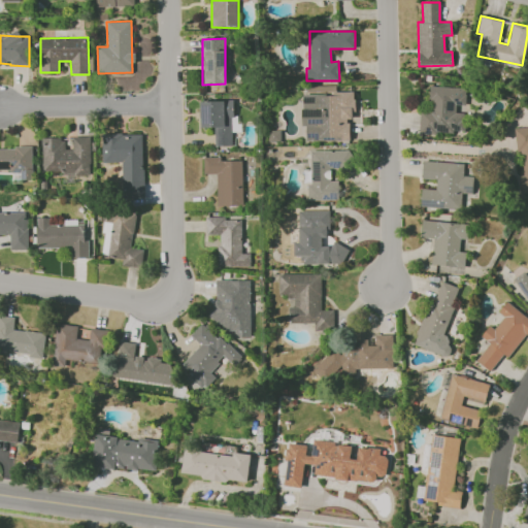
[(419,133),(464,134),(465,113),(457,113),(457,105),(466,106),(466,88),(430,87),(429,111),(420,110),(419,133)]
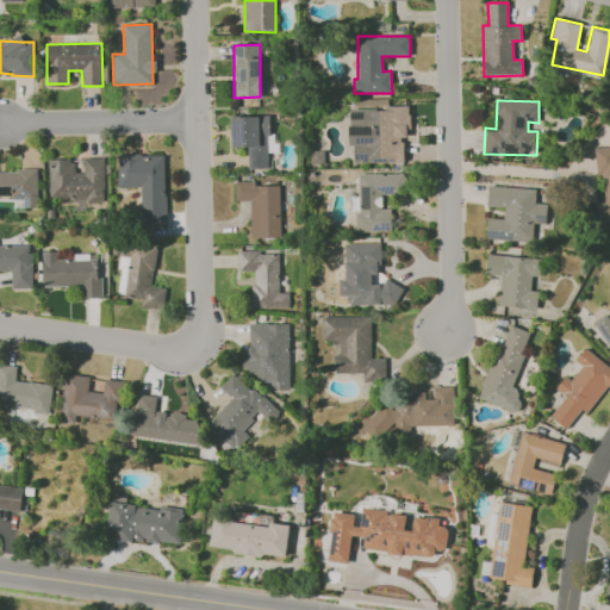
[(354,162),(404,161),(404,144),(409,144),(409,130),(411,130),(410,107),(349,109),(349,130),(363,130),(363,141),(353,141),(354,162)]
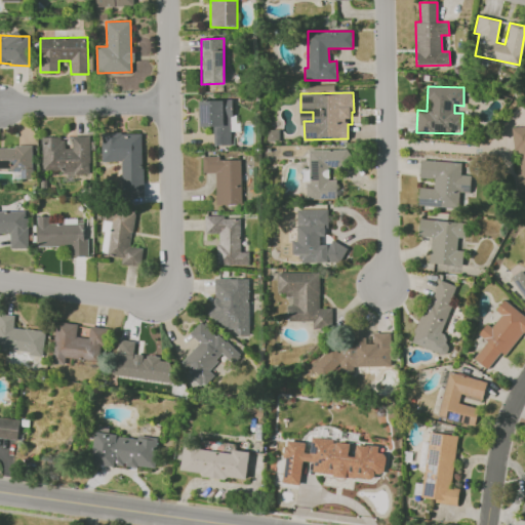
[(199,101),(200,127),(212,126),(213,146),(232,145),(230,99),(199,101)]
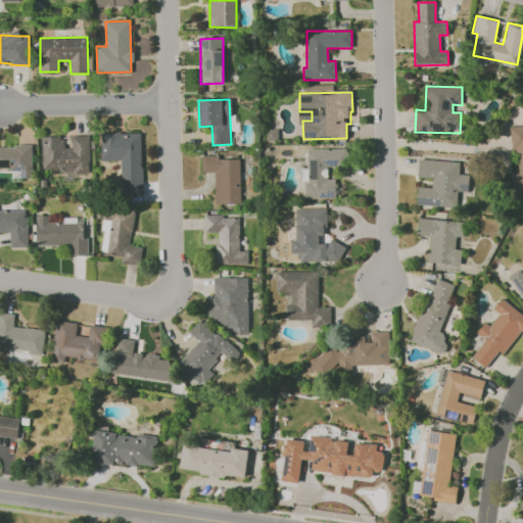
[(522,126),(512,127),(515,174),(513,174),(514,192),(522,191),(522,126)]
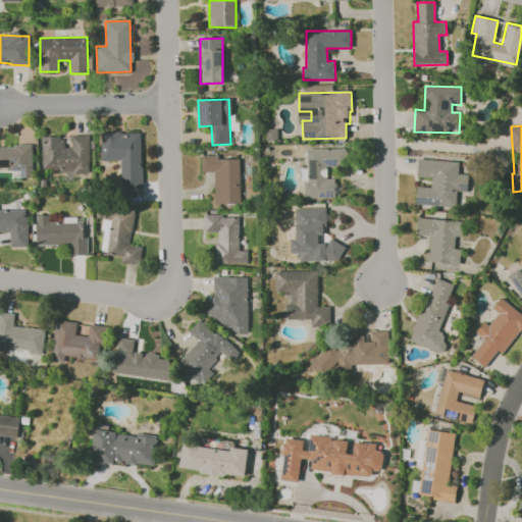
[(101,161),(120,160),(121,195),(143,195),(141,132),(100,133),(101,161)]
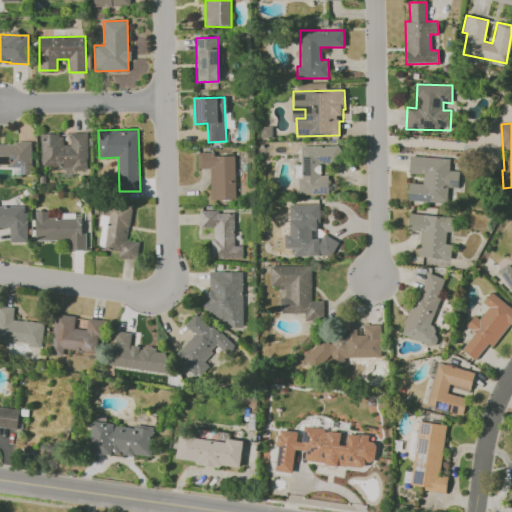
[(87,168),(88,133),(70,132),(70,145),(63,145),(63,134),(41,134),(40,168),(87,168)]
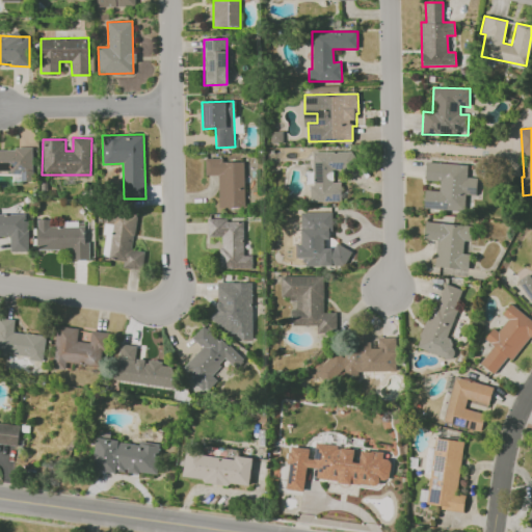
[(32,149),(0,149),(0,170),(12,170),(12,181),(32,181),(32,149)]
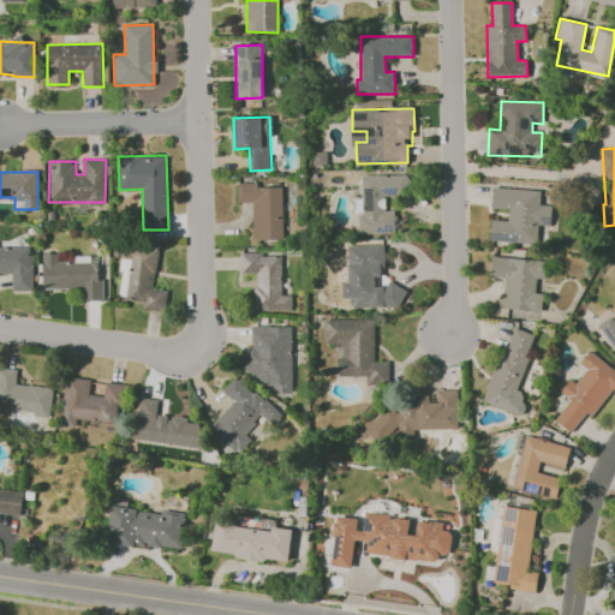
[(362,215),(357,215),(358,233),(394,233),(394,210),(386,210),(386,197),(408,196),(407,174),(362,175),(362,215)]
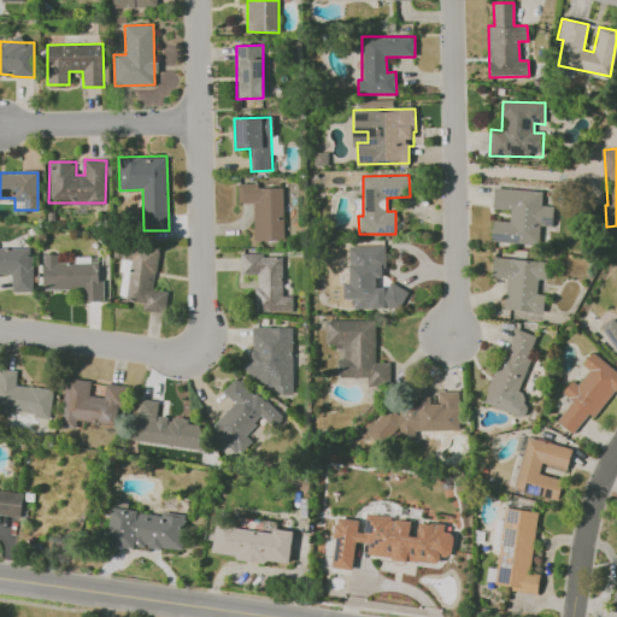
[(282,186),(238,187),(238,204),(252,204),(253,241),(285,241),(282,186)]
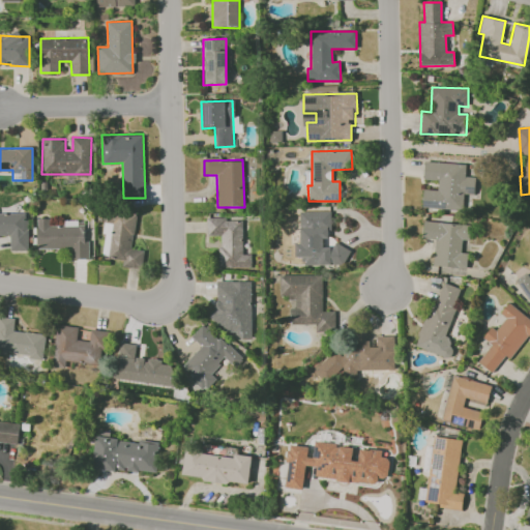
[(466,164),(424,162),(423,179),(437,180),(437,189),(423,189),(422,208),(462,210),(463,194),(474,195),(475,177),(465,177),(466,164)]
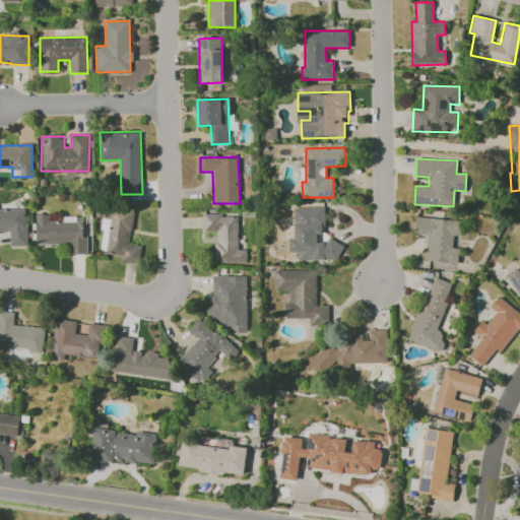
[(140,263),(141,246),(129,244),(133,208),(104,206),(103,219),(110,219),(107,253),(120,255),(120,262),(140,263)]
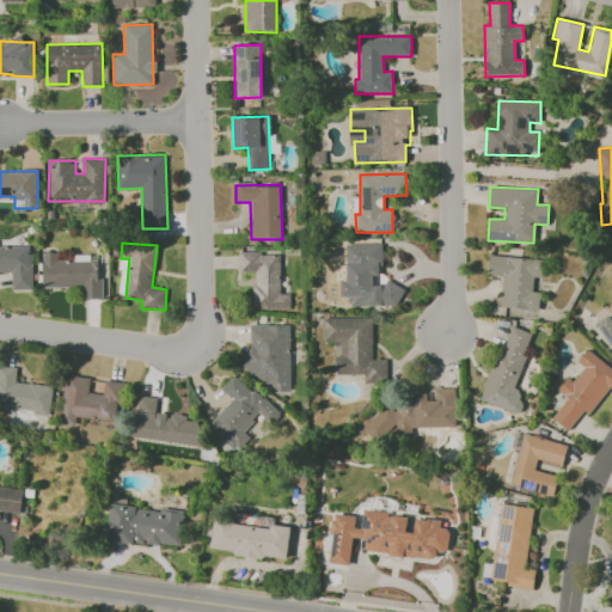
[(381,244),(346,244),(346,281),(340,281),(340,297),(352,297),(352,305),(402,306),(402,285),(385,285),(385,286),(372,286),(373,275),(380,275),(381,244)]
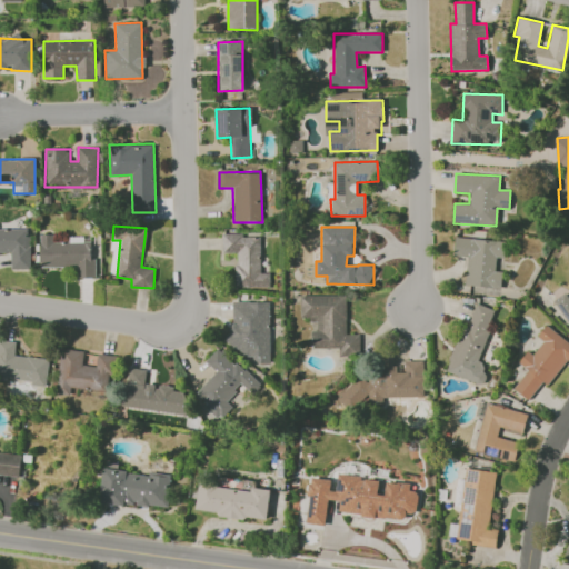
[(0,255),(10,255),(11,269),(30,269),(29,228),(0,228),(0,255)]
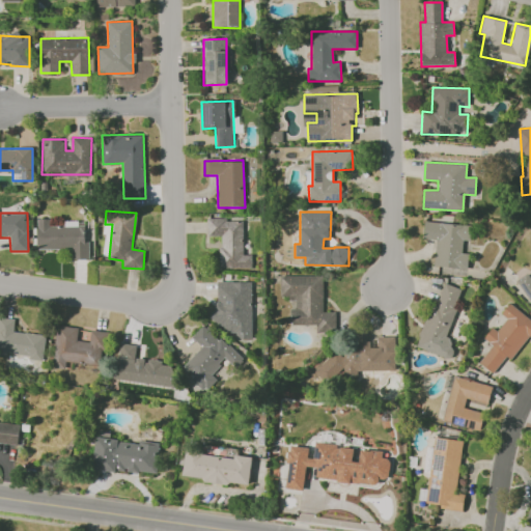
[(37,249),(72,249),(73,260),(87,259),(86,223),(67,223),(67,226),(50,226),(50,219),(36,219),(37,249)]
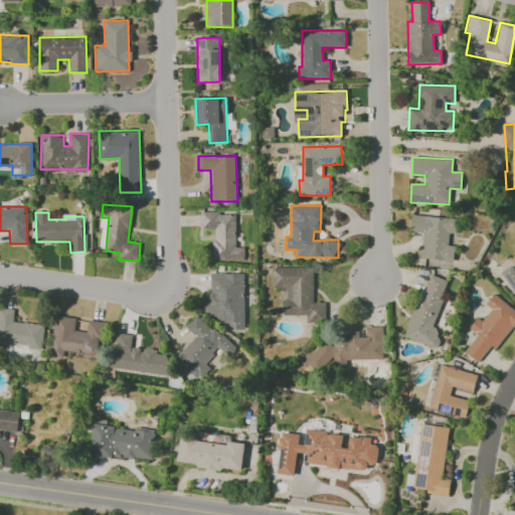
[(213,261),(243,260),(243,247),(235,247),(234,212),(200,213),(200,229),(212,229),(213,261)]
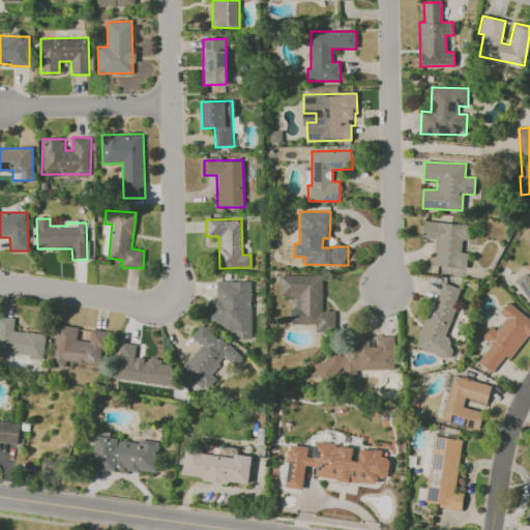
[(433,266),(467,269),(468,253),(461,253),(462,240),(470,241),(471,226),(424,221),(422,238),(435,239),(433,266)]
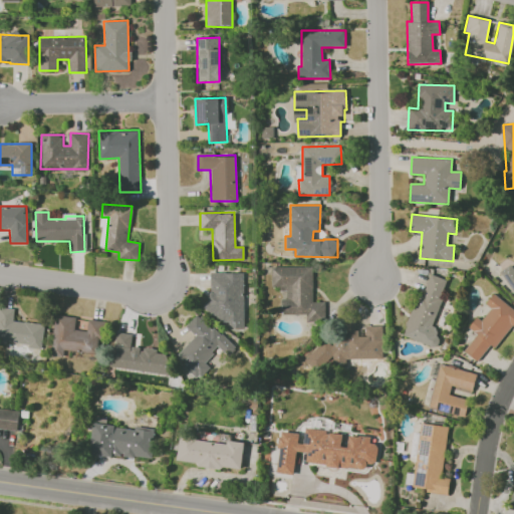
[(513,268),(511,264),(500,271),(513,292),(513,268)]
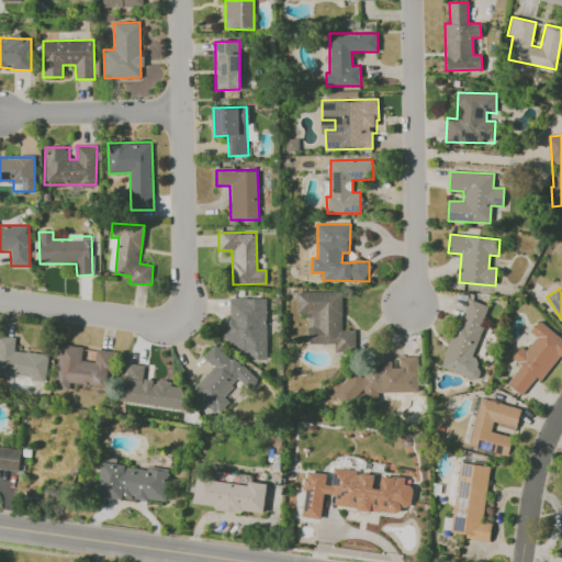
[(341,291),(295,292),(296,314),(305,313),(305,324),(306,324),(306,345),(334,344),(334,351),(355,351),(355,330),(341,330),(341,291)]
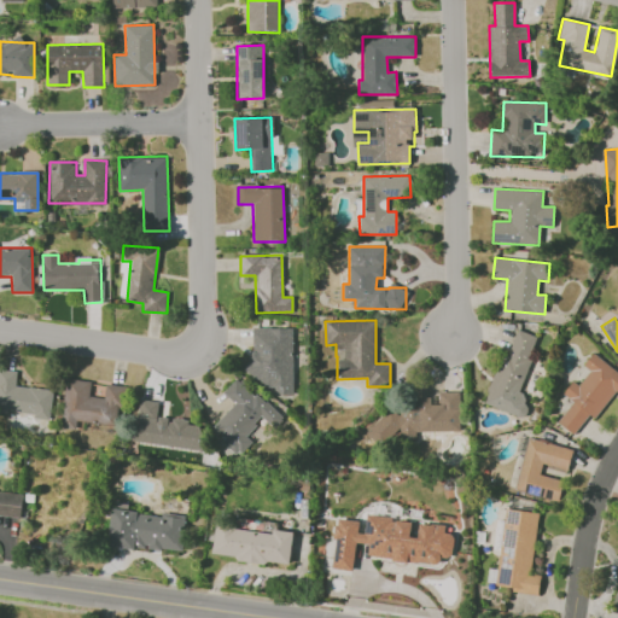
[(293,328),(250,327),(249,385),(292,386),(293,328)]
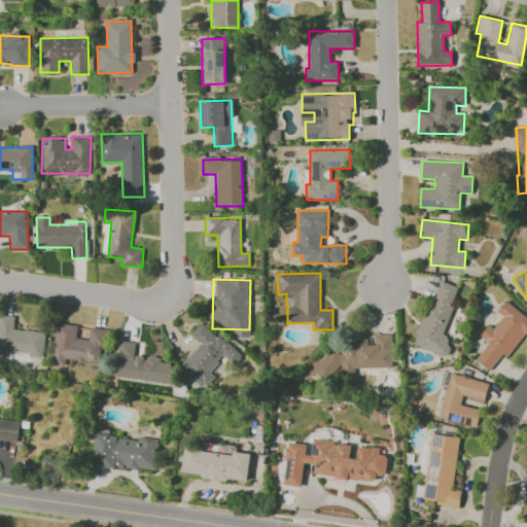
[(458,287),(436,280),(415,346),(446,356),(452,337),(443,335),(458,287)]
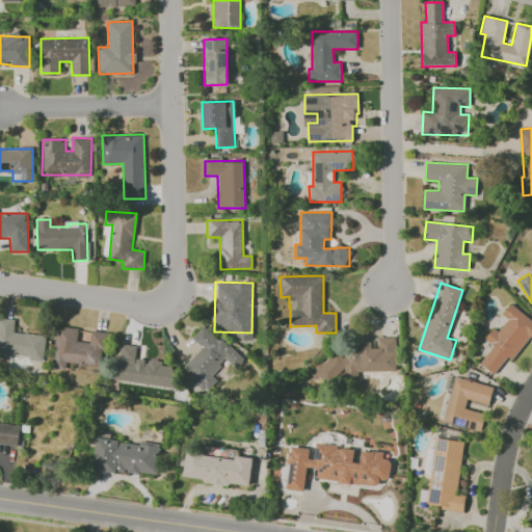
[(480,363),(494,374),(507,357),(511,361),(531,334),(531,320),(510,303),(502,315),(507,319),(498,331),(493,328),(484,339),(493,346),(480,363)]
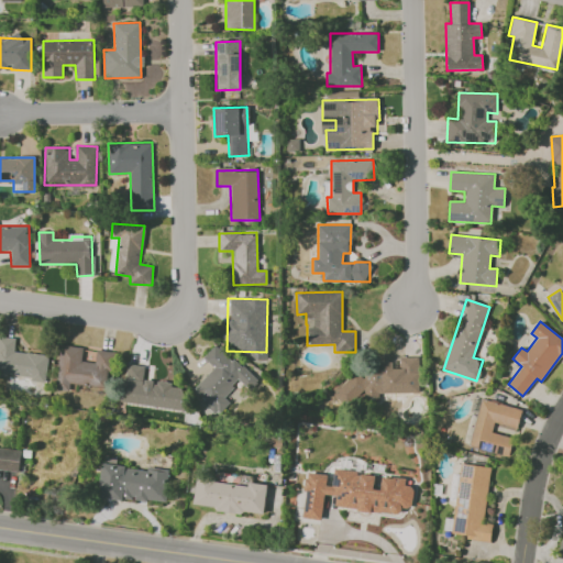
[(48,355),(14,351),(15,338),(0,335),(0,374),(45,379),(48,355)]
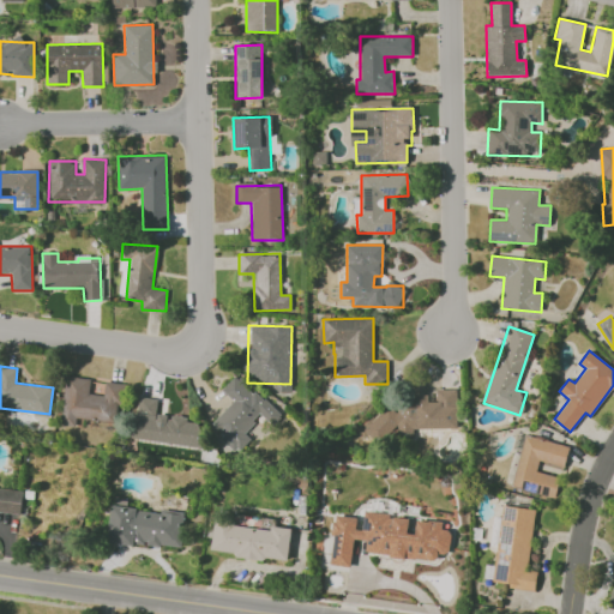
[(233,402),(211,423),(223,435),(220,438),(235,455),(250,439),(242,432),(262,415),(271,425),(278,417),(238,374),(222,390),(233,402)]
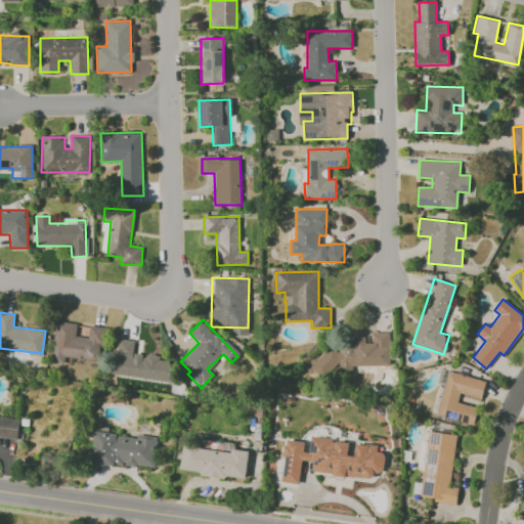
[(77,323),(56,321),(51,362),(64,364),(66,357),(100,361),(104,328),(90,325),(88,338),(76,336),(77,323)]
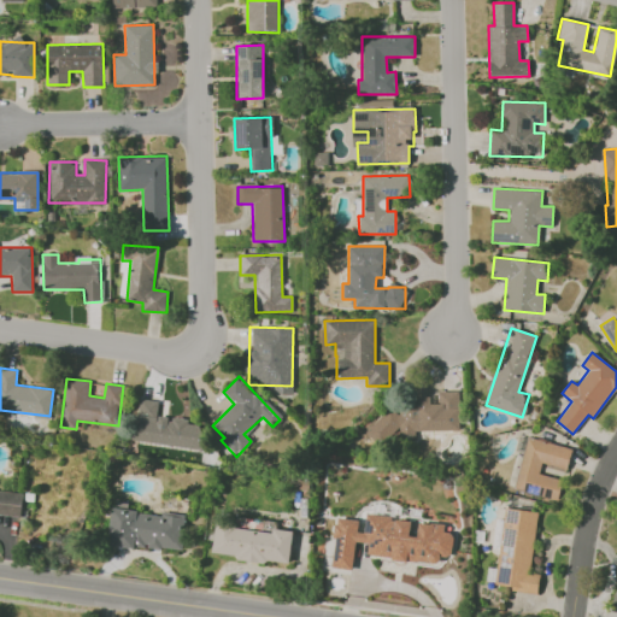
[(459,430),(459,392),(438,392),(438,403),(386,404),(386,423),(372,423),(372,444),(415,442),(415,432),(459,430)]
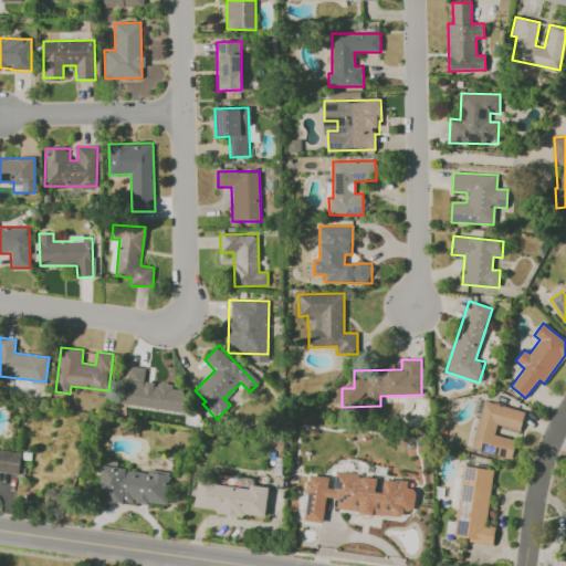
[(145,368),(127,366),(123,405),(185,412),(187,388),(144,383),(145,368)]
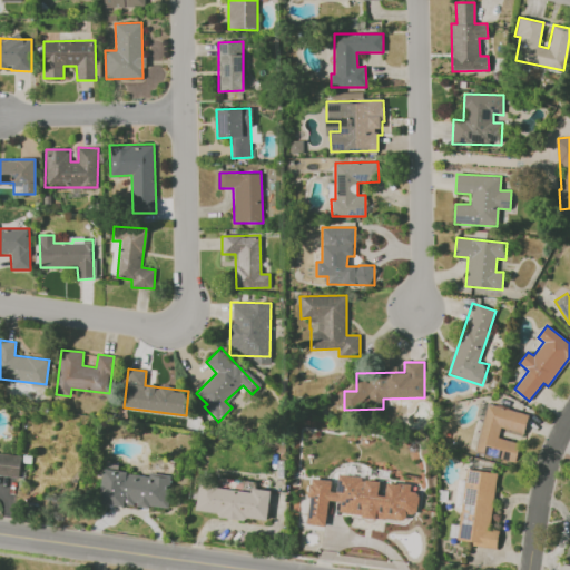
[(529,414),(487,403),(474,452),(516,462),(520,443),(498,438),(500,428),(523,433),(529,414)]
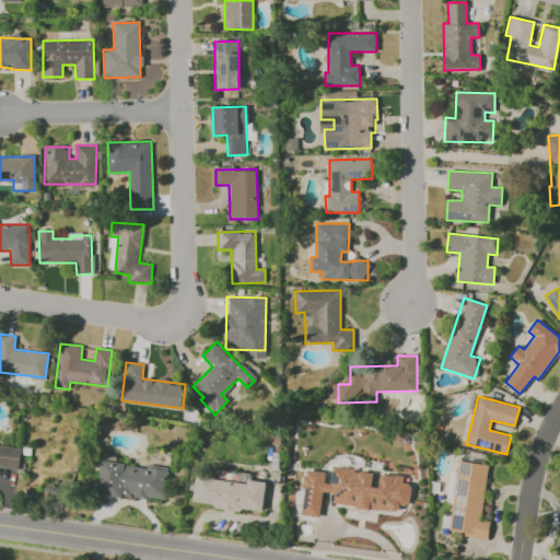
[(0,444),(0,467),(19,469),(22,447),(0,444)]
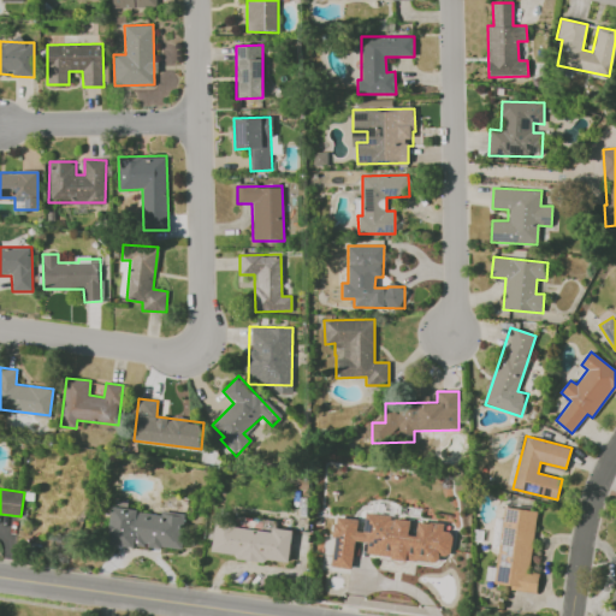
[(185,516),(112,507),(106,544),(144,549),(144,545),(181,551),(185,516)]
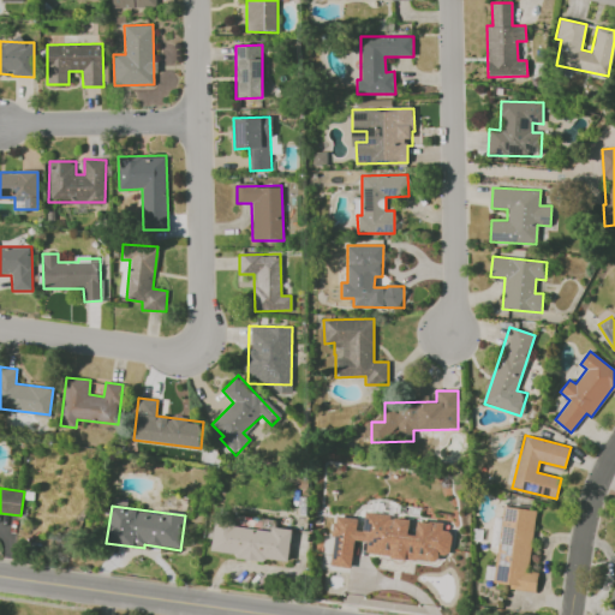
[(493,585),(536,591),(538,573),(527,571),(536,511),(503,506),(493,585)]
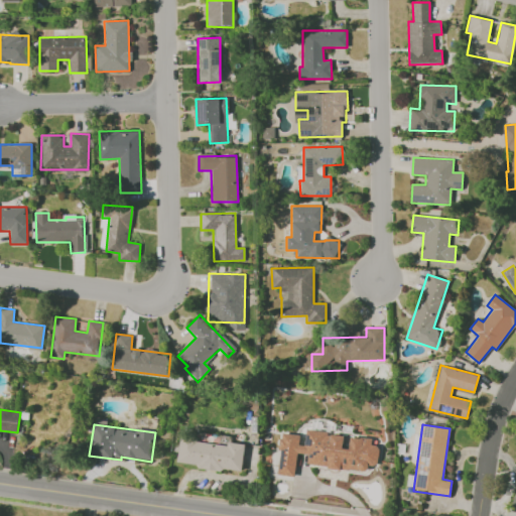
[(281,432),(276,475),(294,477),(297,454),(307,455),(307,465),(368,472),(369,465),(377,466),(379,446),(371,445),(372,439),(350,436),(349,448),(343,447),(344,434),(306,430),(304,445),(298,444),(299,434),(281,432)]
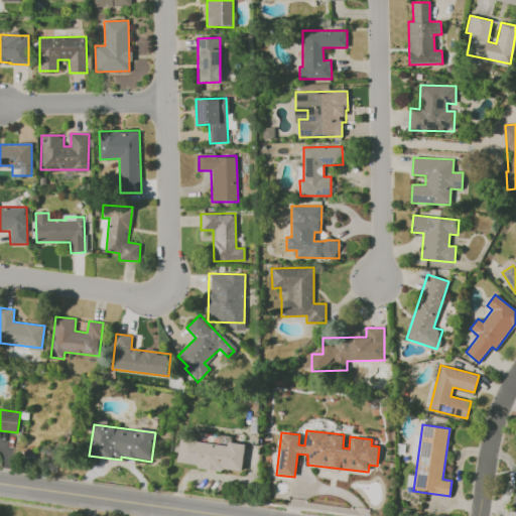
[(245,444),(227,442),(227,444),(179,439),(176,464),(242,472),(245,444)]
